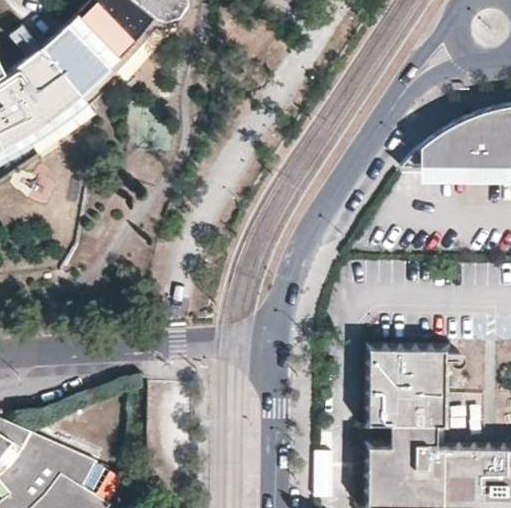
[(0,153),(8,150),(32,136),(68,111),(89,92),(111,70),(110,64),(131,50),(141,41),(156,23),(159,23),(166,25),(171,25),(179,22),(182,18),(185,14),(187,9),(188,4),(186,0),(90,0),(84,8),(62,29),(33,54),(0,76),(0,153)]
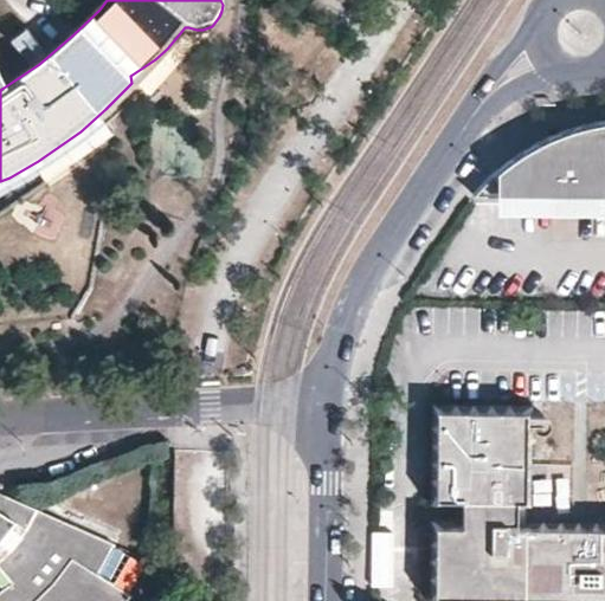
[(542,146),(512,165),(510,199),(596,201),(596,188),(604,183),(604,127),(583,131),(548,143),(542,146)]
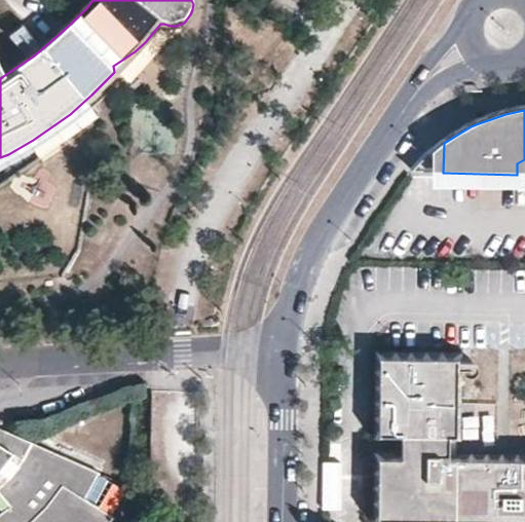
[(435,150),(411,173),(443,173),(444,143),(439,146),(435,150)]
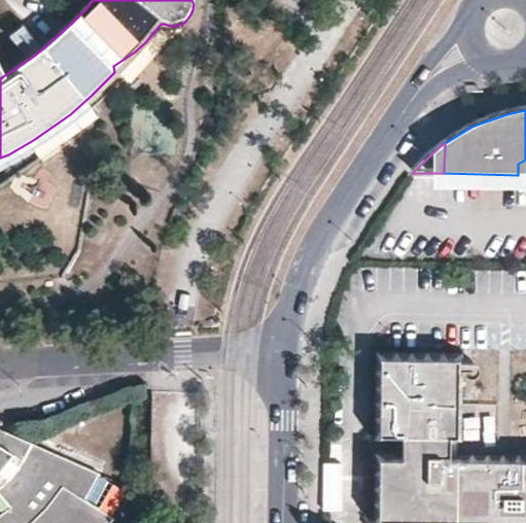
[(461,444),(462,362),(381,360),(380,447),(406,448),(406,461),(380,462),(378,522),(525,522),(525,464),(454,464),(454,452),(455,444),(461,444)]
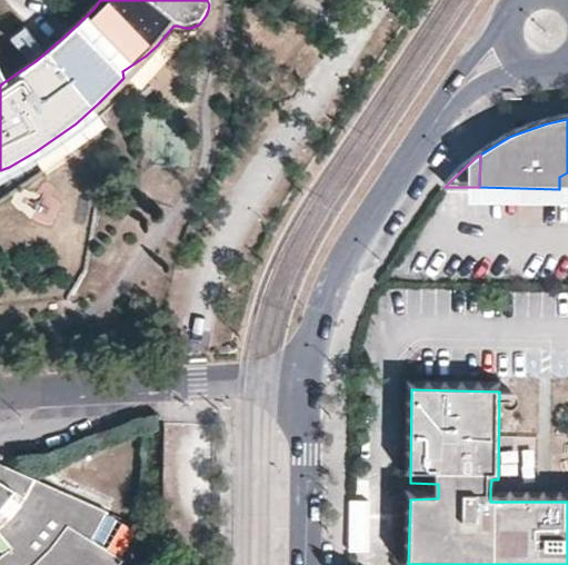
[(106,518),(0,469),(0,564),(120,564),(91,546),(106,518)]
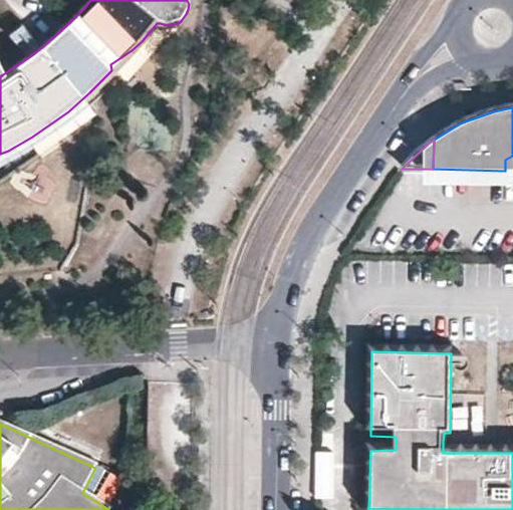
[(98,465),(86,489),(110,501),(122,478),(98,465)]
